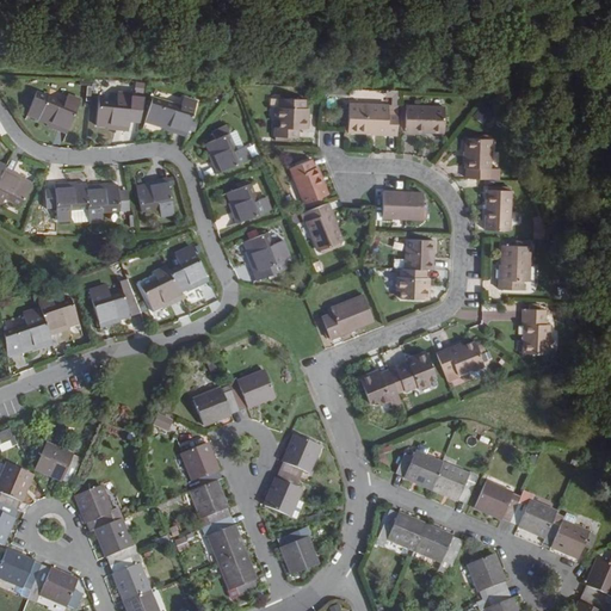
[(68,93),(66,100),(38,88),(29,110),(51,121),(51,122),(54,123),(55,122),(60,123),(57,125),(67,129),(81,99),(68,93)]
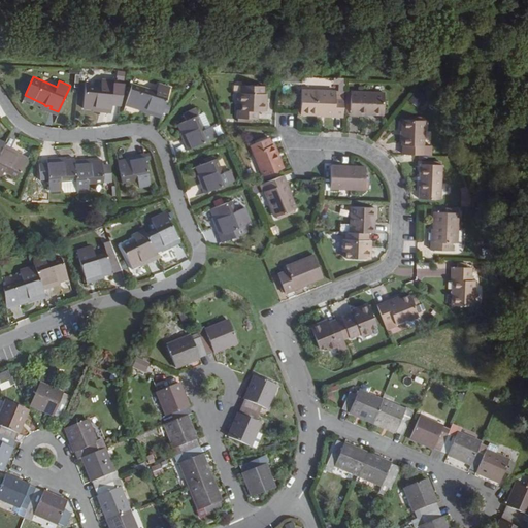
[(101,80),(100,88),(85,87),(84,106),(95,107),(95,110),(98,110),(98,107),(101,107),(101,110),(109,111),(111,97),(118,97),(119,83),(101,80)]
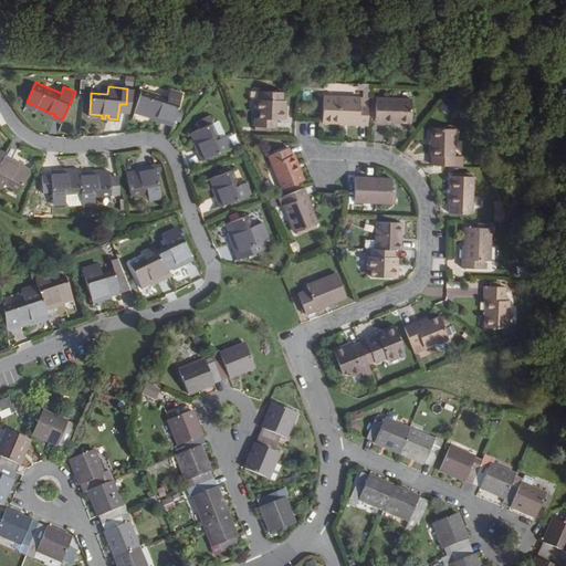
[(170,90),(168,96),(143,90),(136,111),(157,116),(156,118),(160,119),(161,116),(164,117),(164,121),(173,123),(181,93),(170,90)]
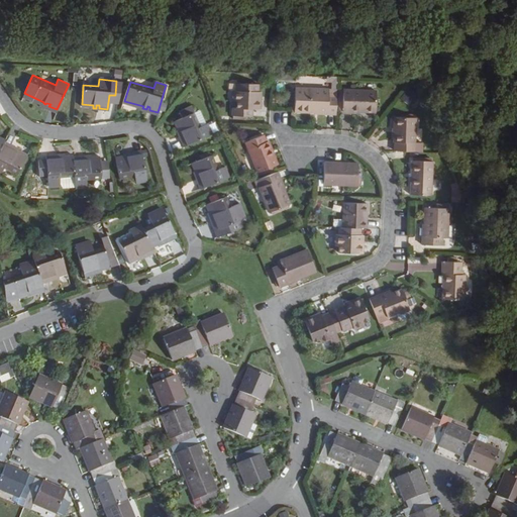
[(252,108),(261,109),(261,99),(256,99),(257,90),(257,83),(237,82),(236,89),(233,89),(233,100),(236,100),(236,106),(233,106),(232,114),(251,115),(252,108)]
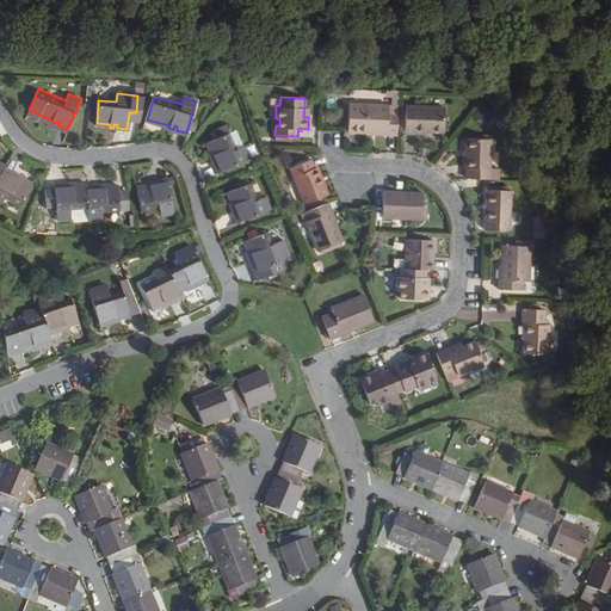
[(483,102),(474,116),(483,124),(494,110),(483,102)]
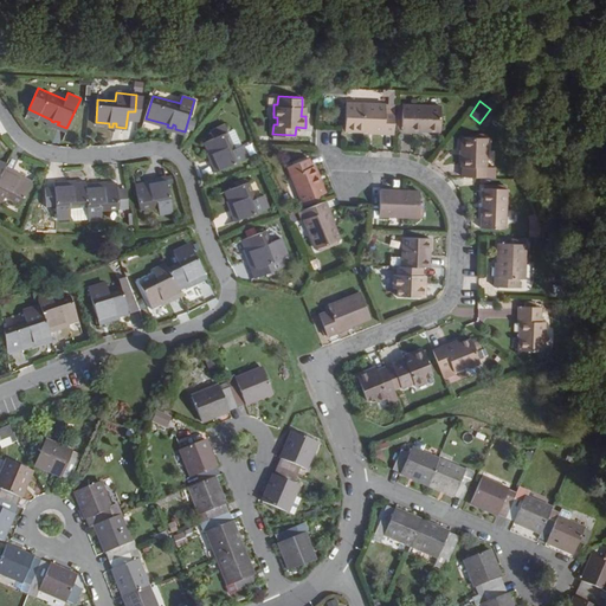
[(384,131),(384,134),(393,134),(394,111),(385,110),(385,104),(346,103),(345,129),(384,131)]
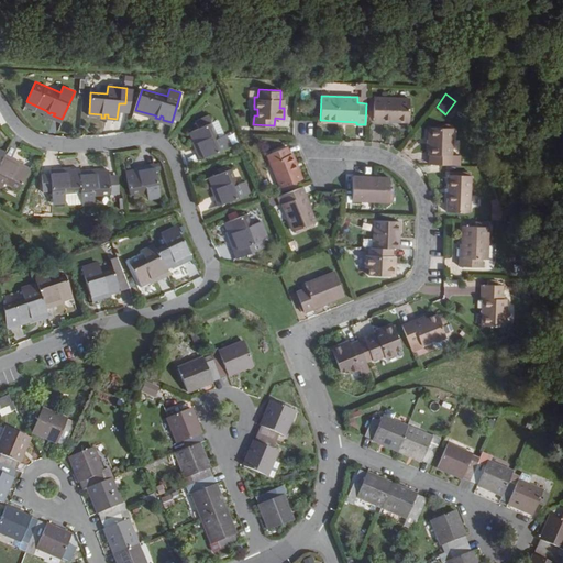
[(410,99),(374,97),(373,120),(383,121),(397,122),(397,120),(409,121),(410,99)]
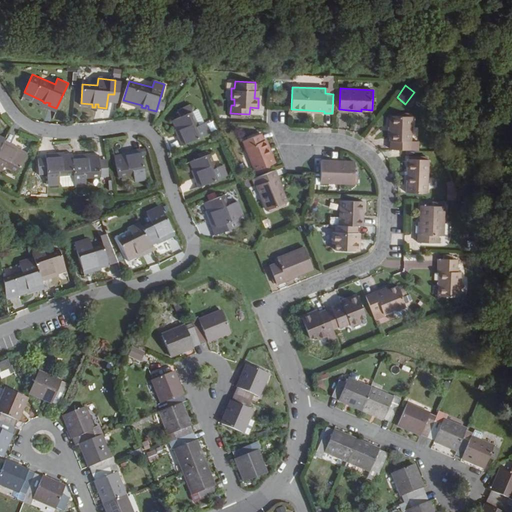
[(198,123),(191,110),(189,105),(179,109),(182,115),(179,116),(173,119),(179,130),(177,130),(179,133),(181,132),(182,135),(180,136),(183,143),(209,132),(204,121),(198,123)]
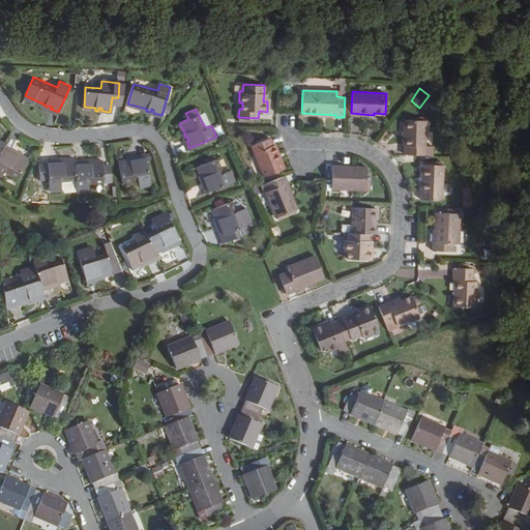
[(205,112),(198,114),(205,127),(211,125),(205,112)]
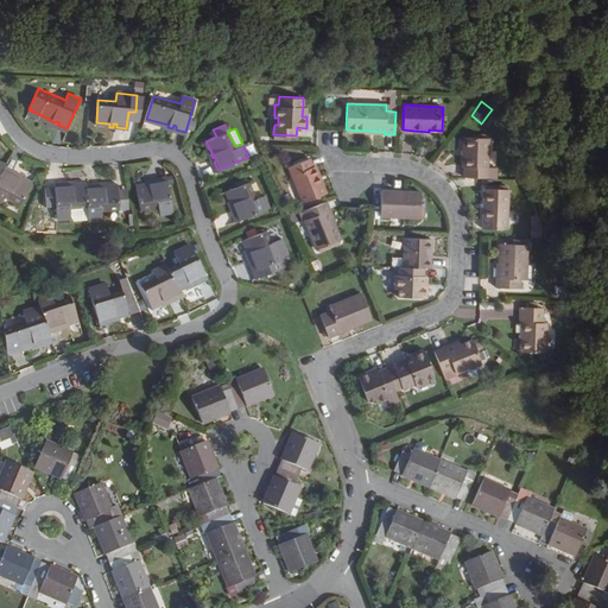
[(462,166),(464,166),(464,178),(474,178),(496,179),(496,169),(487,168),(488,139),(466,138),(464,150),(463,150),(462,166)]
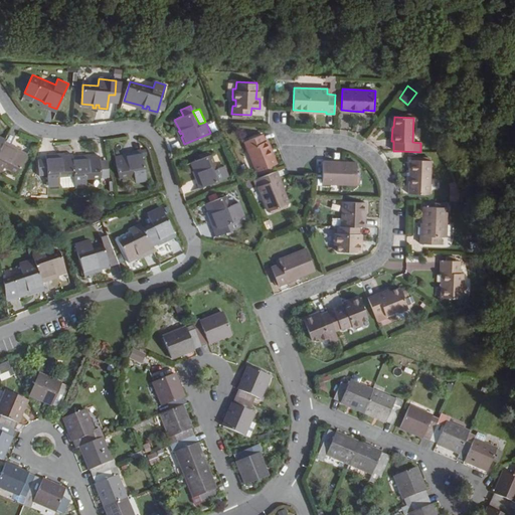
[(265,141),(262,134),(244,141),(256,171),(275,164),(272,157),(274,157),(267,140),(265,141)]
